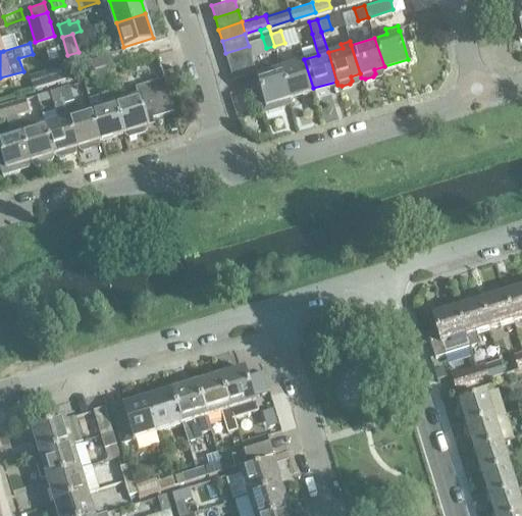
[(252,57),(249,46),(225,53),(229,64),(252,57)]
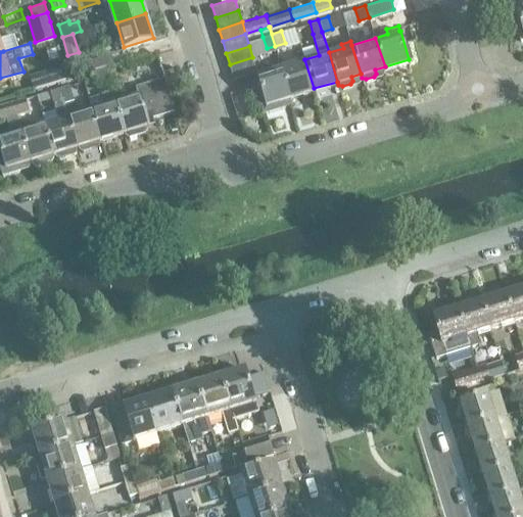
[(26,59),(29,71),(51,64),(48,53),(26,59)]
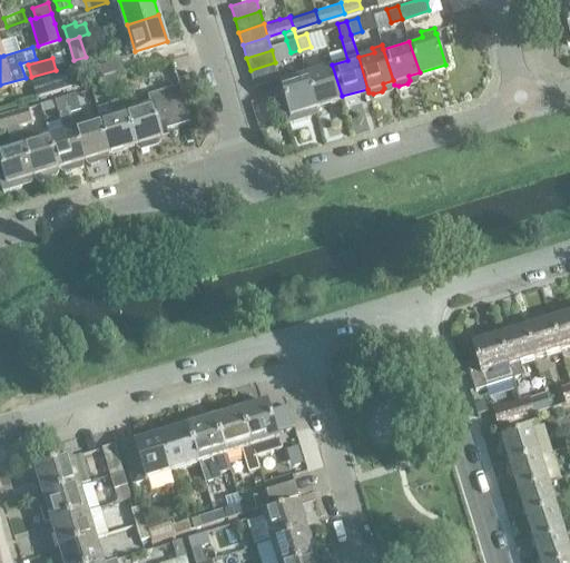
[(120,58),(115,59),(99,65),(102,75),(124,68),(120,58)]
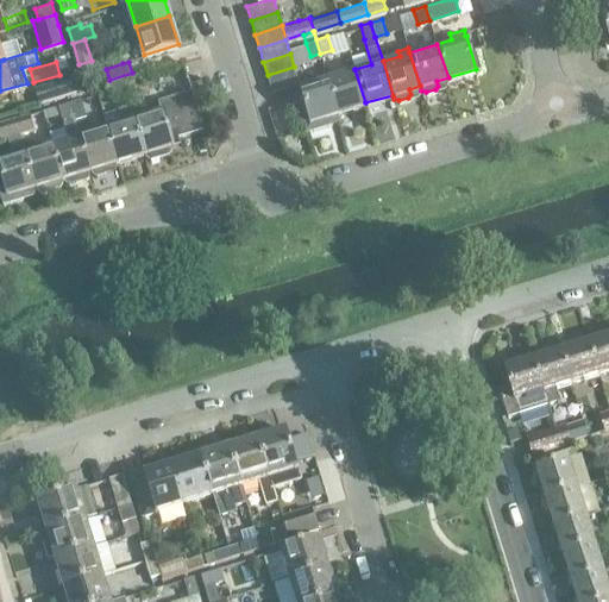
[(299,81),(294,67),(268,75),(271,89),(299,81)]
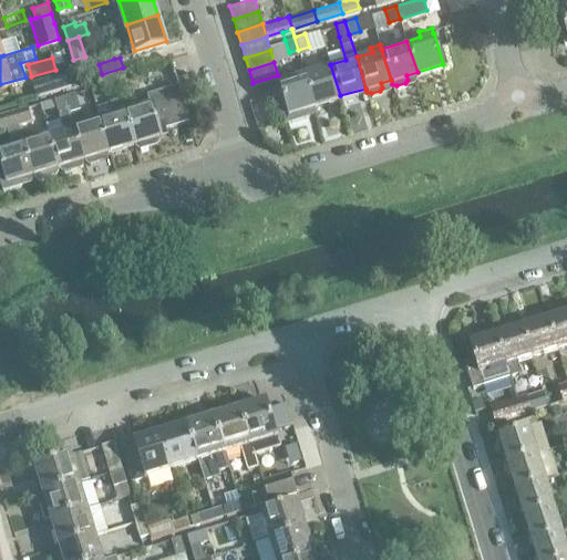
[(340,95),(330,64),(305,72),(315,104),(340,95)]
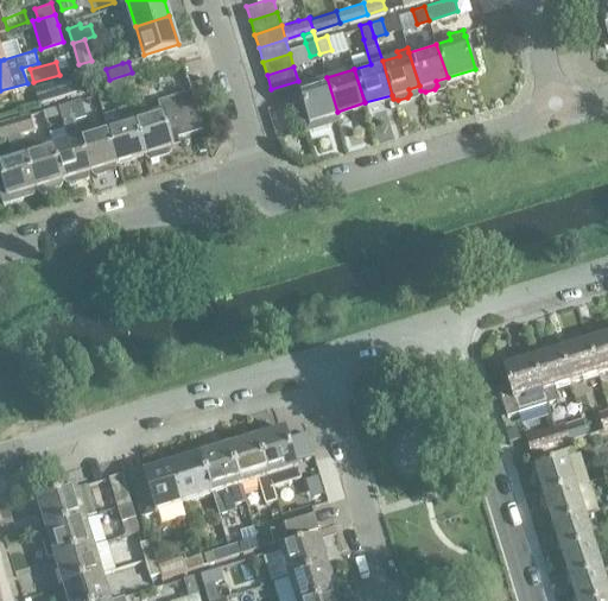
[(49,97),(77,88),(73,75),(45,83),(49,97)]
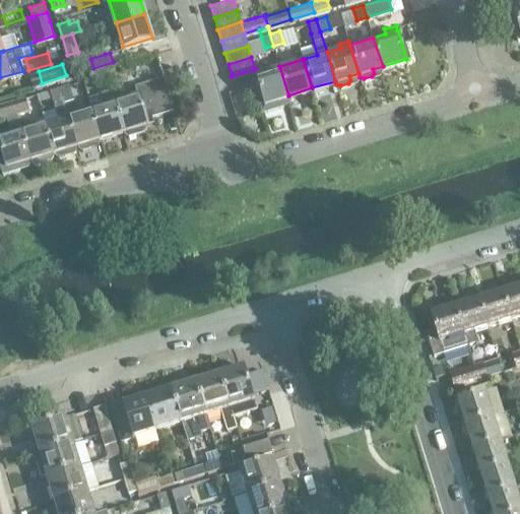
[(109,77),(105,65),(93,68),(96,80),(109,77)]
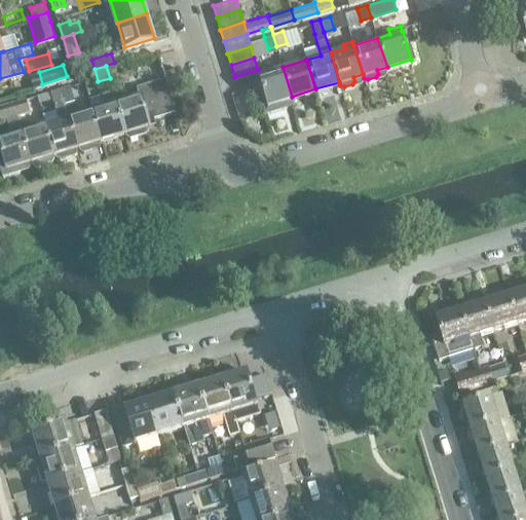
[(284,99),(291,97),(292,97),(283,67),(259,74),(263,87),(257,89),(264,111),(286,105),(284,99)]
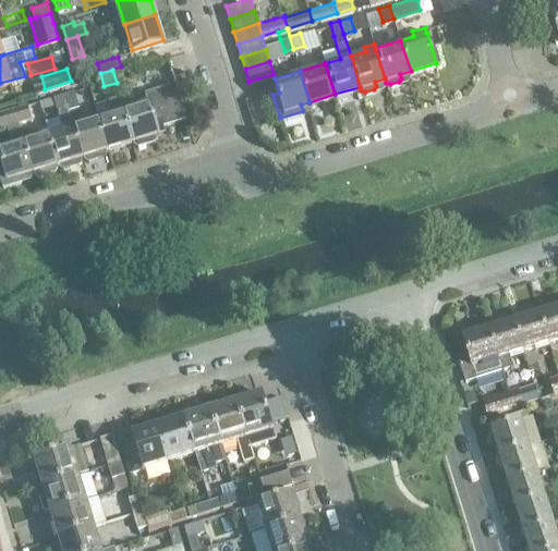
[(146,142),(147,142),(148,138),(147,134),(165,129),(162,122),(186,115),(182,103),(176,80),(146,89),(148,99),(123,108),(132,138),(133,143),(137,144),(146,142)]
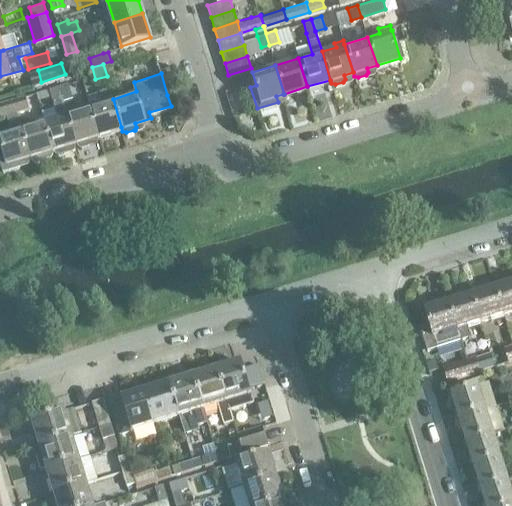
[(58,84),(62,98),(72,95),(68,81),(58,84)]
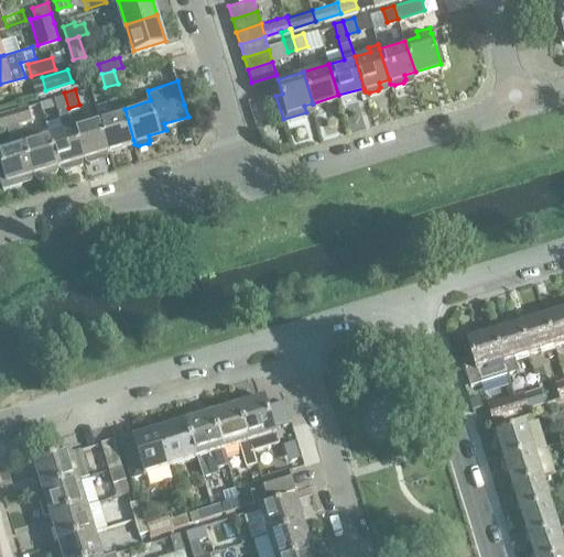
[(58,166),(63,168),(72,166),(74,163),(73,159),(83,155),(74,124),(68,108),(64,93),(54,96),(60,111),(64,127),(49,132),(57,163),(58,166)]
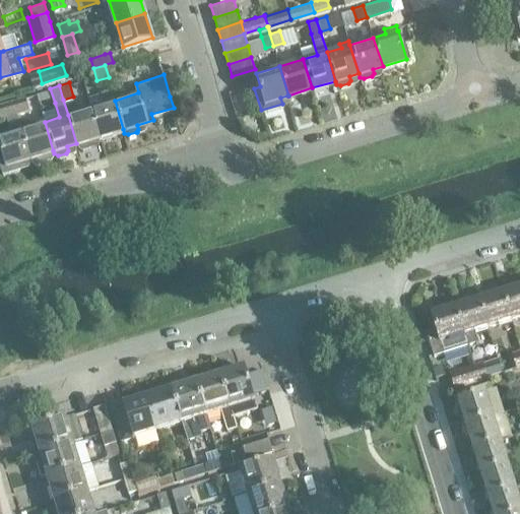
[(91,108),(101,136),(123,129),(115,101),(111,88),(87,95),(91,108)]
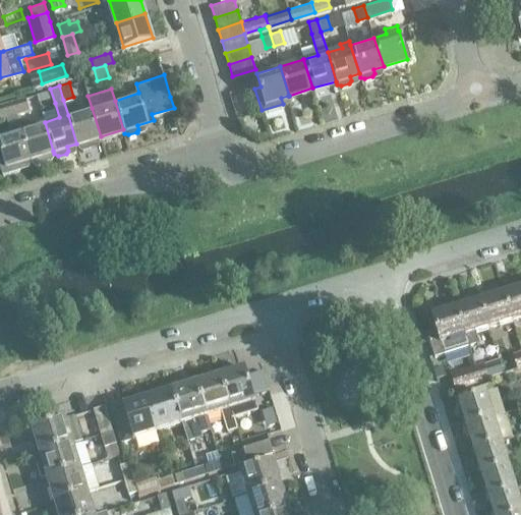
[(13,100),(17,114),(29,110),(24,97),(13,100)]
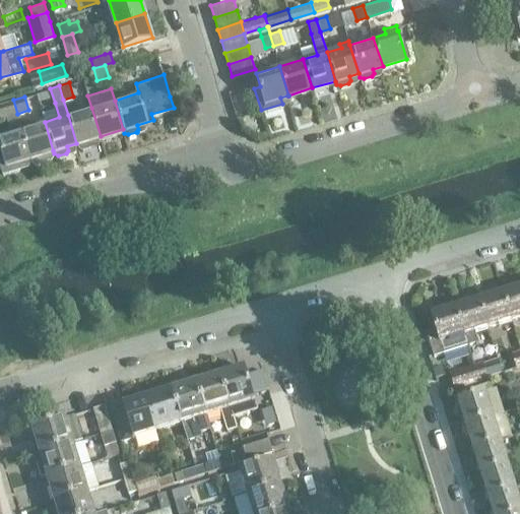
[(30,157),(20,123),(17,114),(13,100),(0,103),(0,118),(7,117),(11,132),(0,134),(0,143),(3,152),(0,152),(0,164),(2,173),(20,167),(22,164),(21,161),(30,157)]
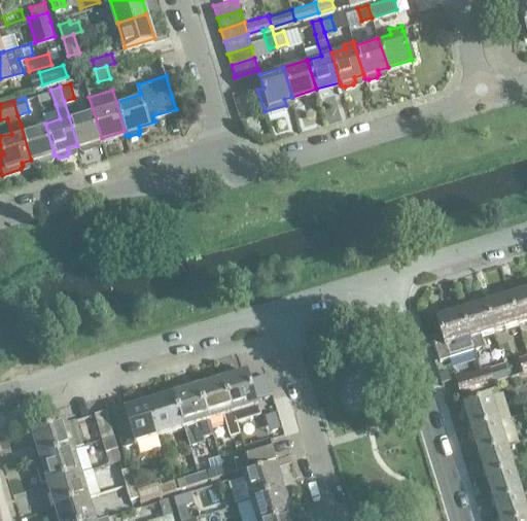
[(78,149),(82,150),(91,148),(93,145),(92,141),(102,138),(93,109),(69,116),(77,145),(78,149)]
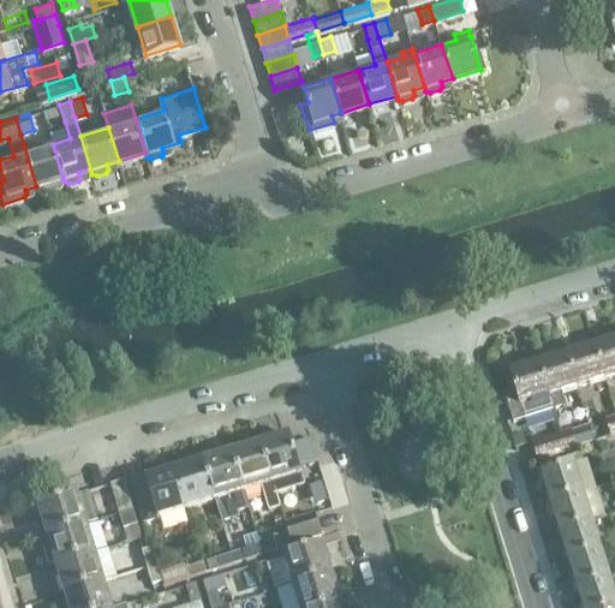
[(37,190),(41,192),(52,189),(53,186),(52,182),(63,178),(53,144),(51,138),(24,145),(36,186),(37,190)]
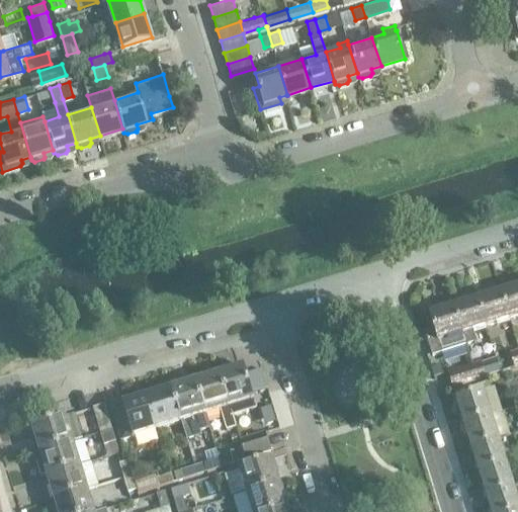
[(517,282),(501,288),(509,316),(517,312),(517,282)]
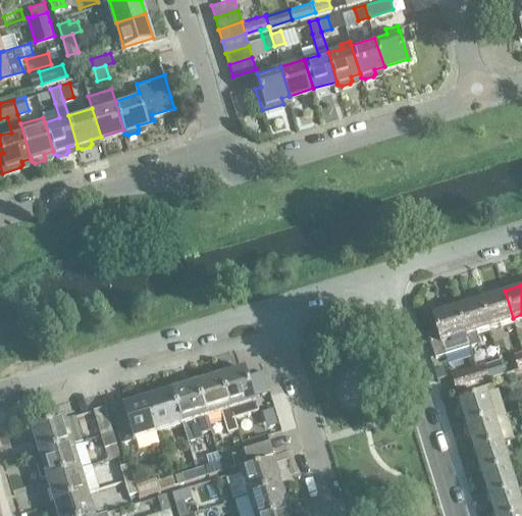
[(505,291),(480,298),(489,325),(513,318),(505,291)]
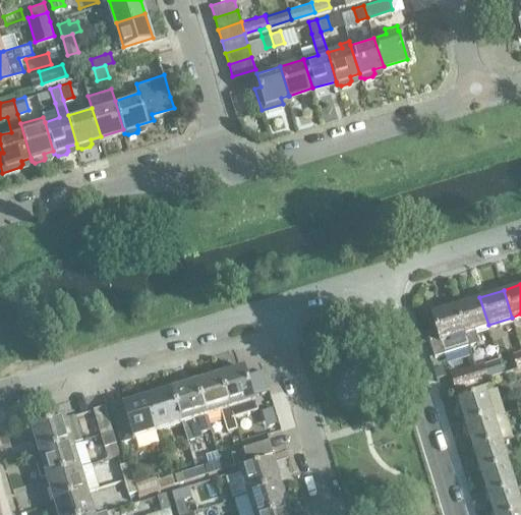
[(479,297),(456,304),(468,344),(478,340),(475,329),(488,325),(479,297)]
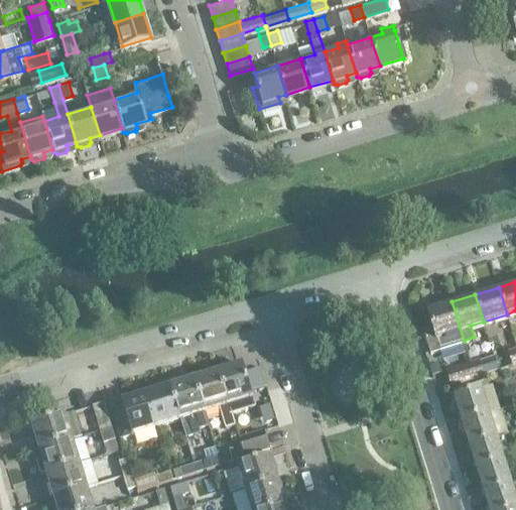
[(427,309),(431,323),(422,326),(429,351),(464,341),(452,301),(427,309)]
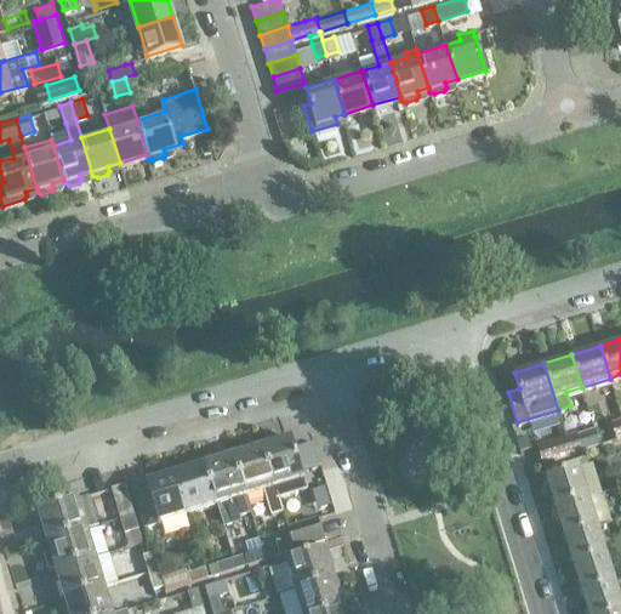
[(620,433),(620,416),(610,420),(616,436),(620,433)]
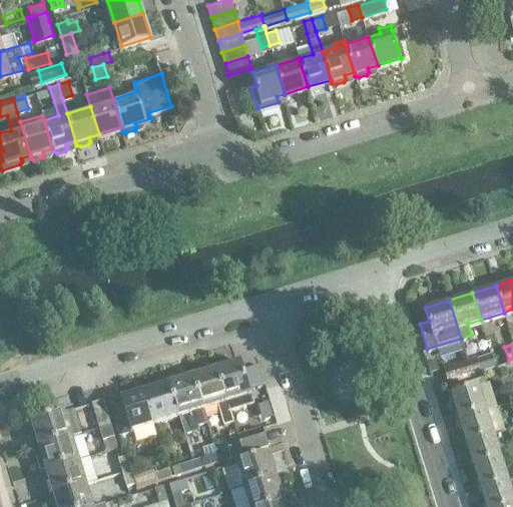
[(467,358),(471,372),(480,369),(476,356),(467,358)]
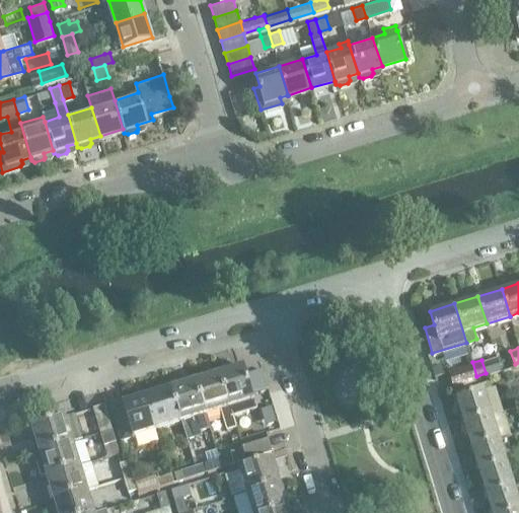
[(218,370),(231,413),(256,406),(243,362),(218,370)]
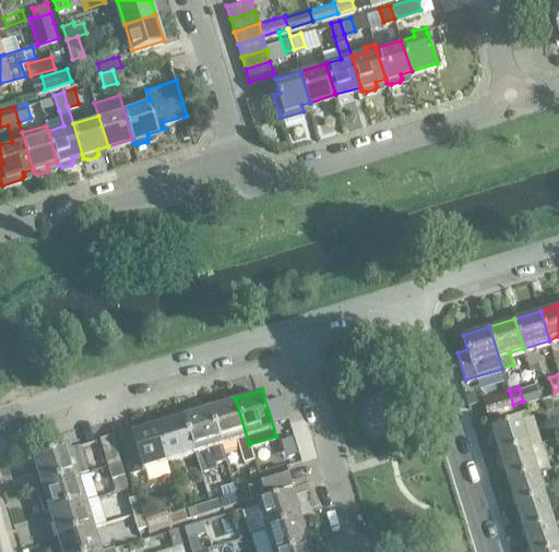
[(513,405),(509,390),(483,398),(487,412),(513,405)]
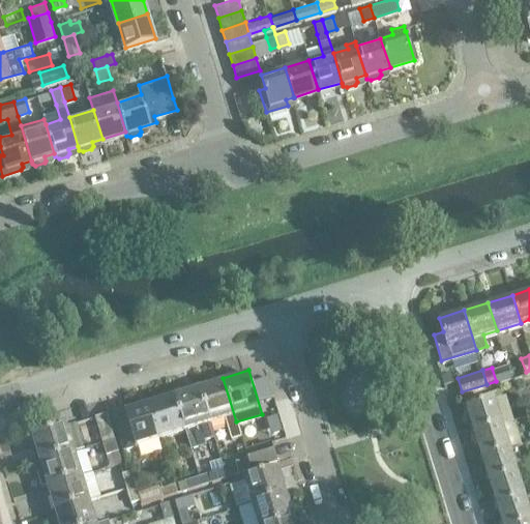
[(236,421),(223,378),(199,385),(209,419),(225,415),(231,437),(240,434),(236,421)]
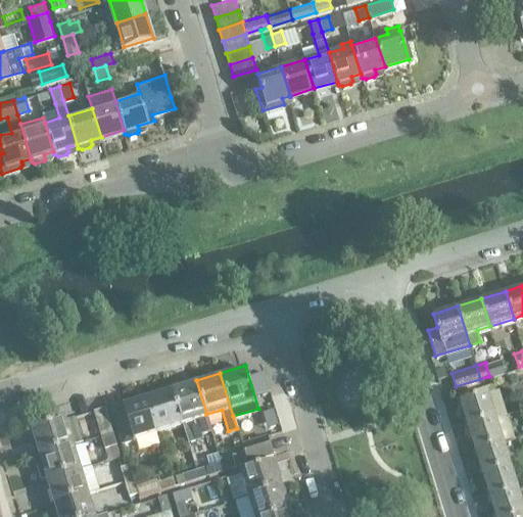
[(172,388),(182,422),(197,417),(201,431),(211,428),(206,414),(196,380),(172,388)]
